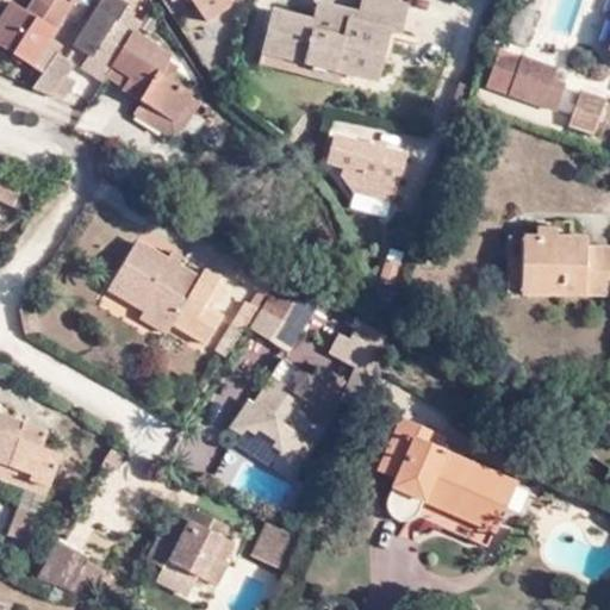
[(31,0),(24,11),(14,4),(0,23),(0,44),(44,75),(37,88),(55,97),(75,67),(58,55),(63,49),(53,42),(81,0),(31,0)]
